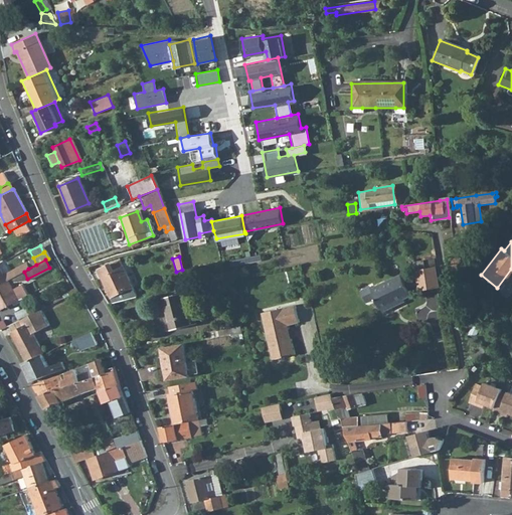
[(416,290),(437,287),(432,260),(415,262),(414,260),(403,262),(404,272),(413,271),(415,285),(416,289),(416,290)]
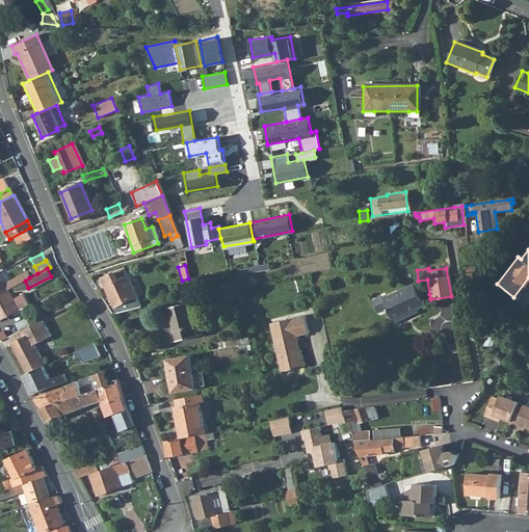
[(111,308),(134,298),(123,270),(100,278),(111,308)]
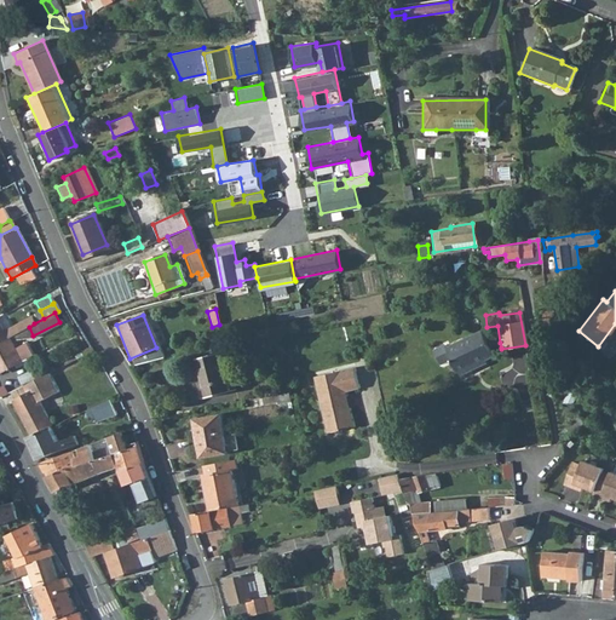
[(30,316),(3,331),(4,332),(6,338),(10,337),(13,334),(29,327),(34,323),(30,316)]
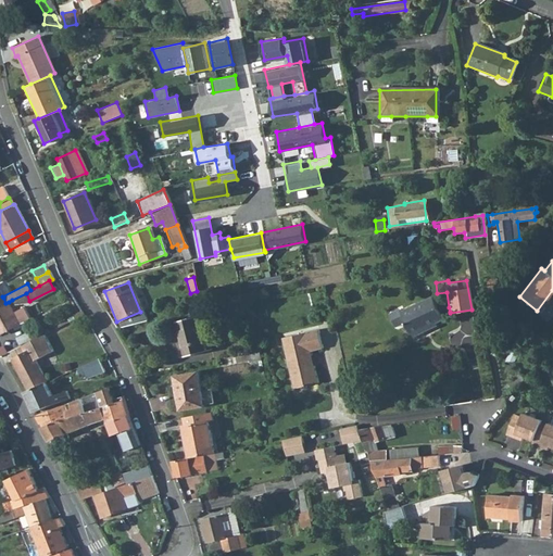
[(26,293),(12,300),(14,303),(29,301),(26,293)]
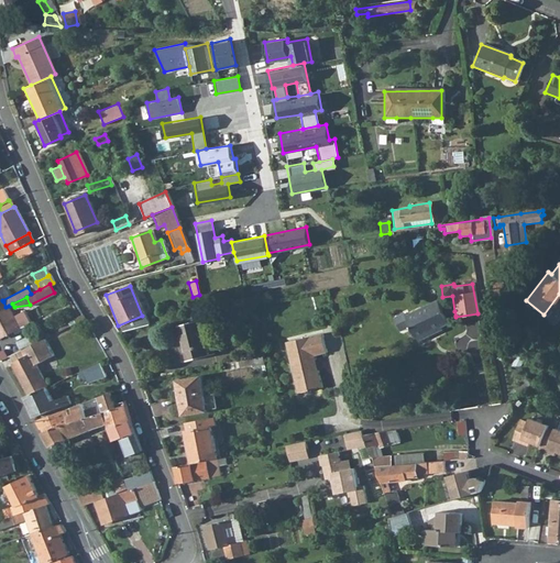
[(409,328),(415,339),(446,323),(443,319),(441,315),(436,302),(404,318),(409,328)]
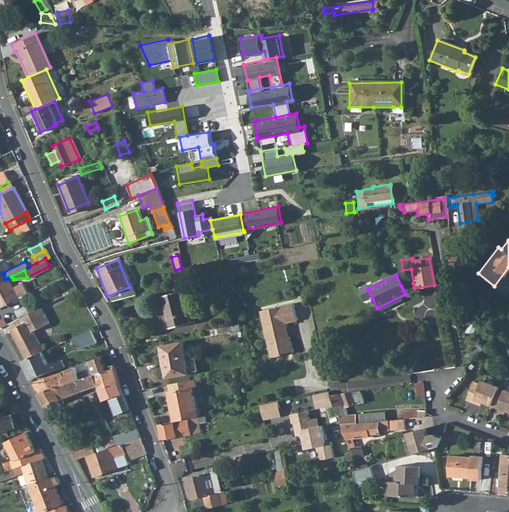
[(22,281),(13,286),(8,278),(5,279),(4,280),(1,281),(0,282),(0,306),(17,297),(17,295),(26,290),(22,281)]
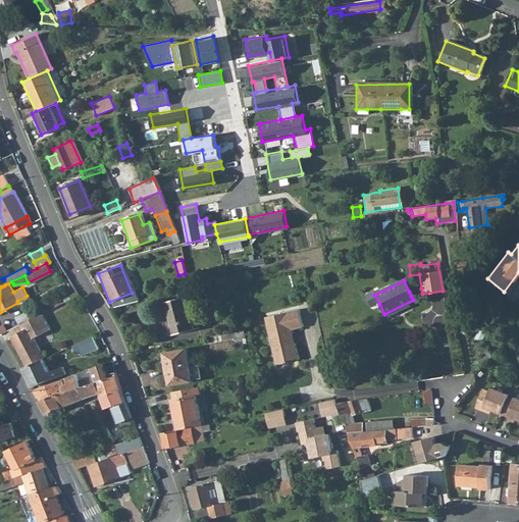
[(379,304),(374,295),(373,293),(367,296),(367,299),(370,306),(373,307),(379,304)]
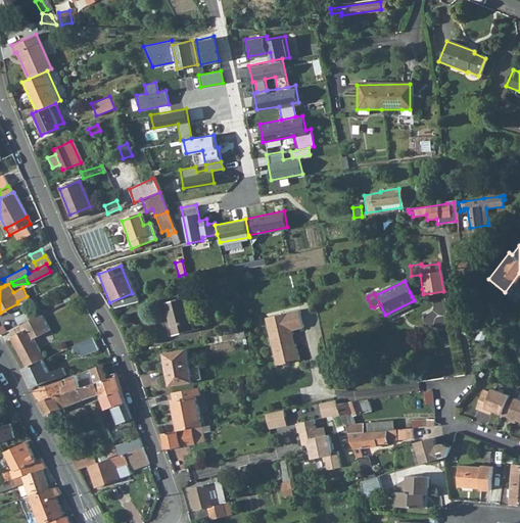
[(195,323),(191,324),(183,298),(162,303),(172,336),(197,330),(195,323)]
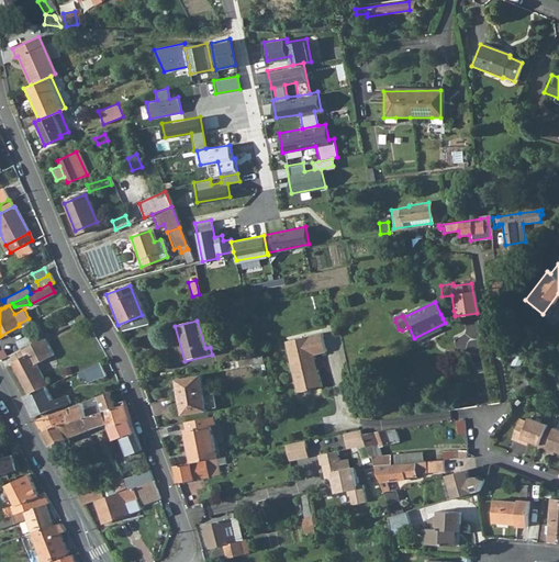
[(445,323),(414,338),(417,344),(442,333),(440,330),(447,326),(445,323)]
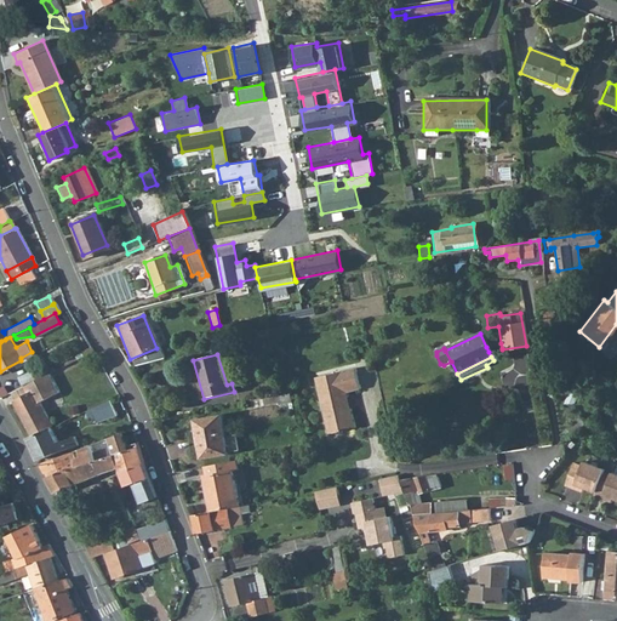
[(358,388),(352,368),(313,377),(326,433),(353,427),(344,392),(358,388)]
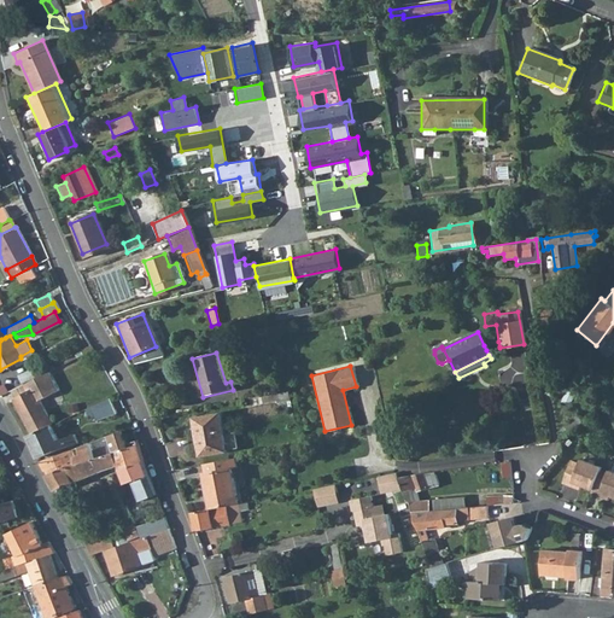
[(13,397),(34,432),(50,424),(51,424),(37,400),(57,390),(50,371),(37,377),(23,383),(27,390),(13,397)]
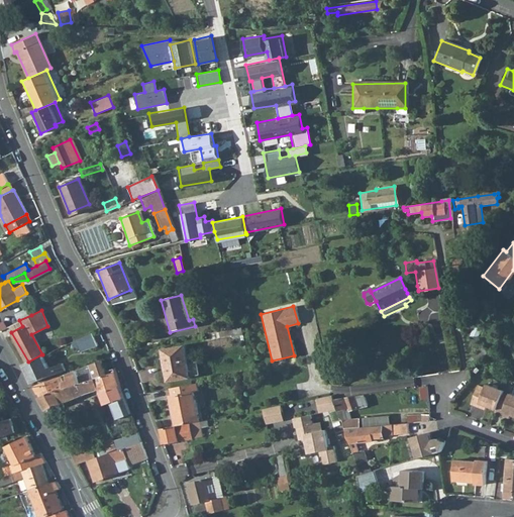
[(477,341),(483,328),(475,324),(470,338),(477,341)]
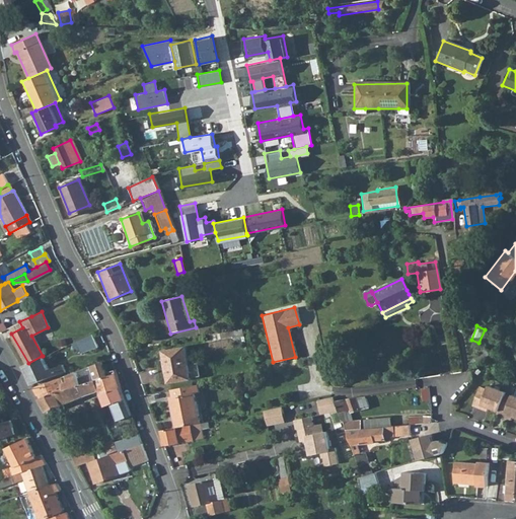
[(239,328),(220,332),(221,339),(231,338),(231,340),(242,338),(240,332),(239,328)]
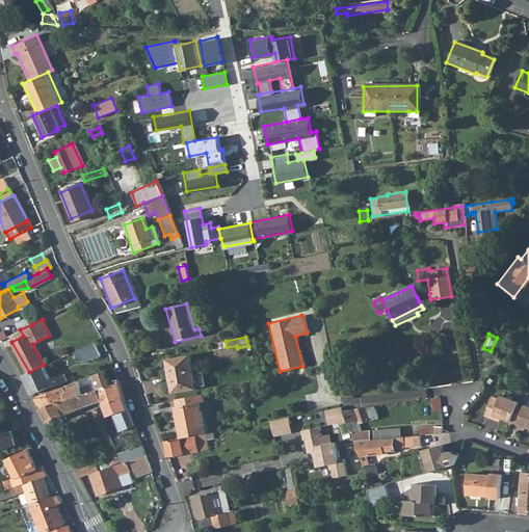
[(94,343),(76,350),(81,362),(99,355),(94,343)]
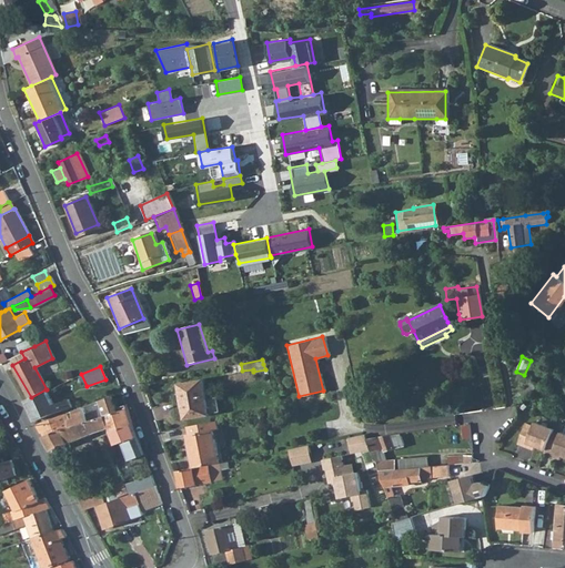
[(182,419),(207,415),(200,379),(178,384),(180,397),(178,398),(182,419)]
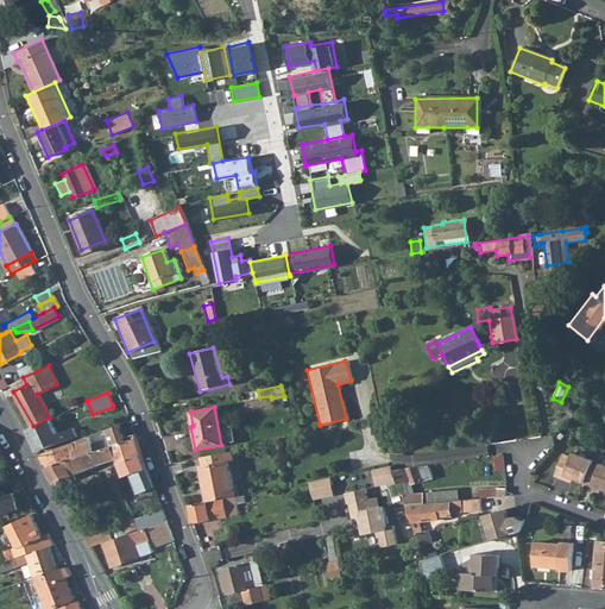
[(74,437),(70,427),(54,433),(49,418),(33,426),(30,427),(38,449),(46,445),(74,437)]
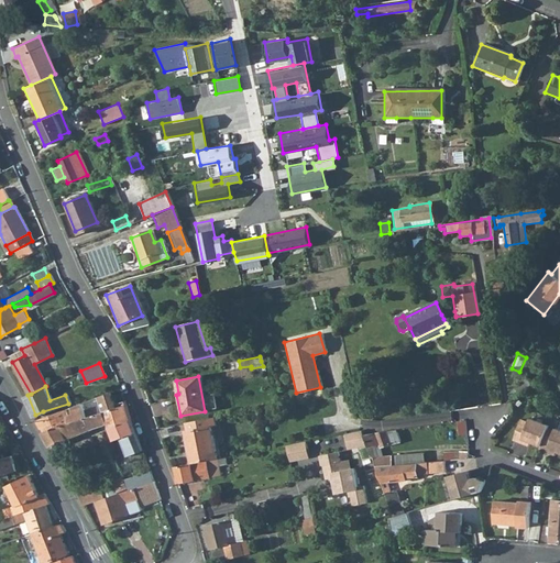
[(99,405),(100,404),(108,422),(110,428),(129,422),(129,421),(123,406),(123,405),(119,407),(117,404),(113,405),(111,399),(105,403),(103,399),(109,397),(108,393),(97,397),(99,405)]
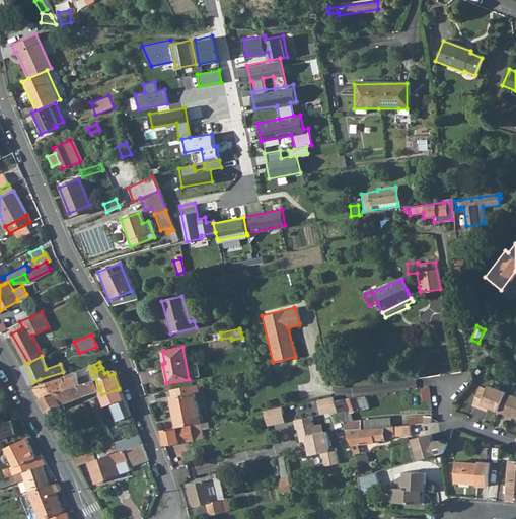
[(82,395),(78,384),(74,372),(63,375),(64,378),(67,377),(68,381),(64,383),(71,400),(82,395)]
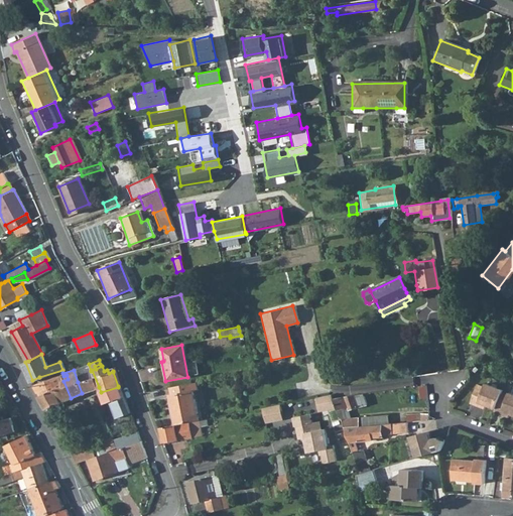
[(99,387),(92,370),(91,371),(82,374),(83,377),(81,378),(81,381),(78,382),(82,393),(99,387)]
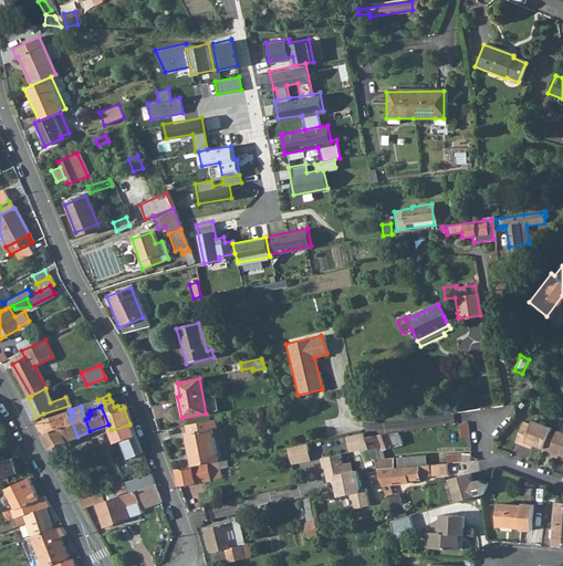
[(68,440),(61,421),(66,419),(63,411),(35,421),(40,429),(41,429),(51,447),(68,440)]
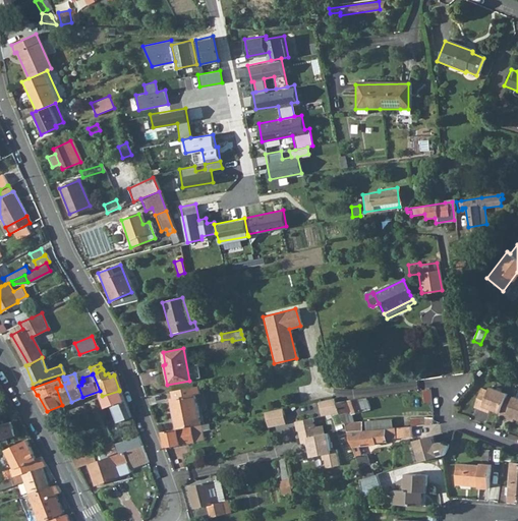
[(62,405),(71,402),(64,385),(61,386),(56,388),(62,405)]
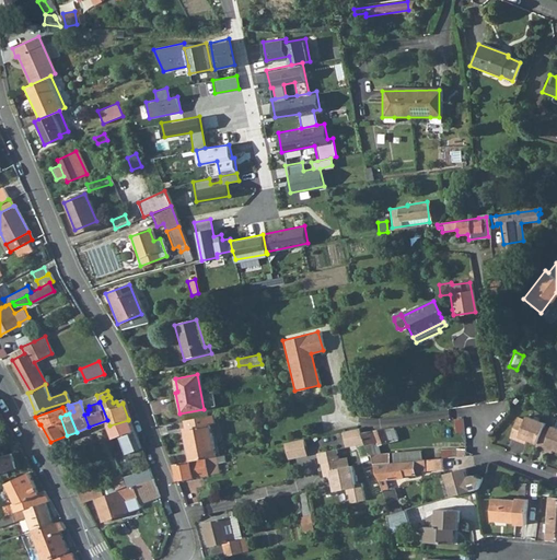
[(208,424),(211,423),(210,416),(184,420),(185,429),(183,429),(188,462),(215,456),(208,424)]
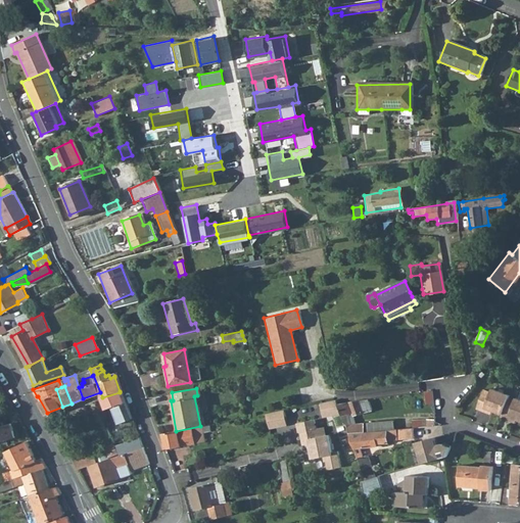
[(519,401),(517,400),(515,399),(513,403),(506,400),(507,397),(490,391),(489,394),(482,391),(474,411),(481,414),(482,410),(490,413),(500,417),(499,420),(505,423),(507,419),(515,422),(519,424),(519,401)]
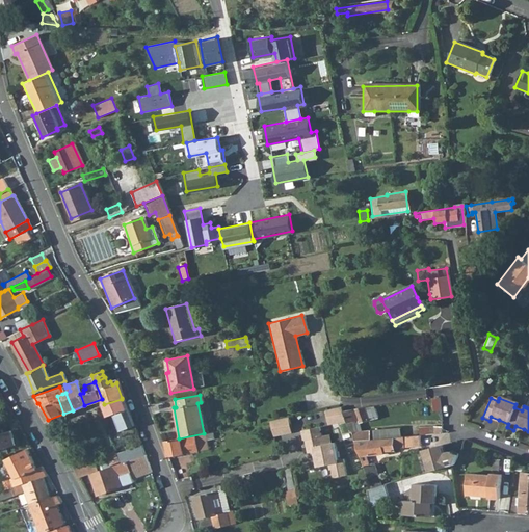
[(121,430),(132,426),(122,399),(104,404),(107,414),(107,416),(114,414),(121,430)]
